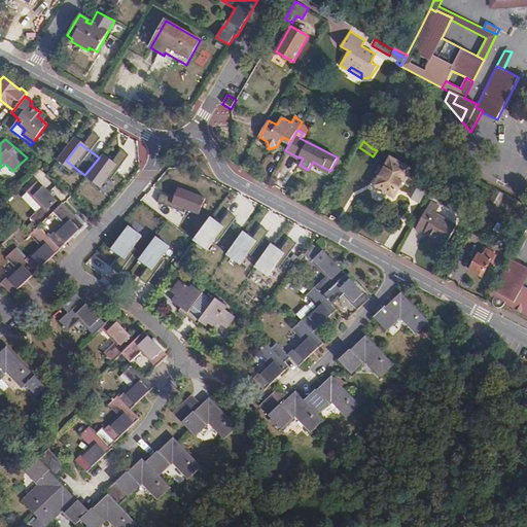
[(393,197),(409,168),(390,157),(374,185),(393,197)]
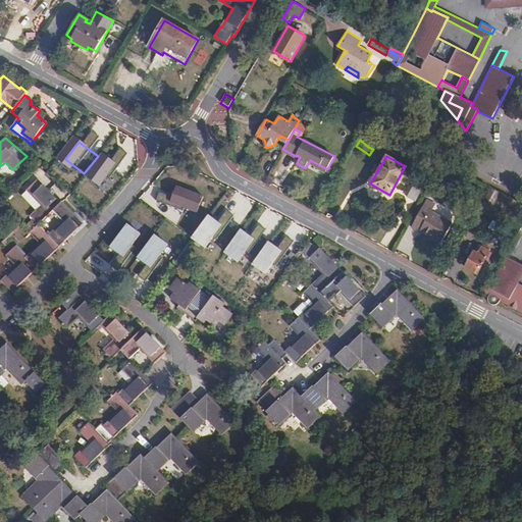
[(326,171),(327,169),(310,160),(309,162),(326,171)]
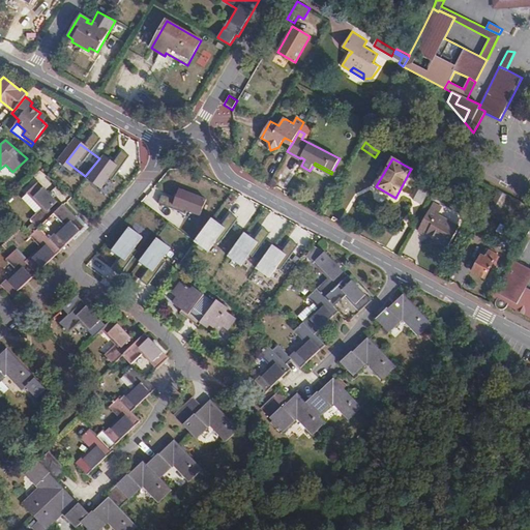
[(62,206),(61,206),(38,182),(28,193),(42,209),(31,219),(39,228),(62,206)]
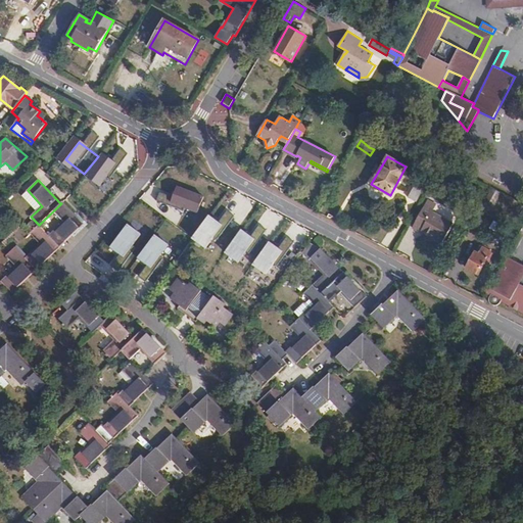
[(416,201),(423,188),(416,184),(408,197),(416,201)]
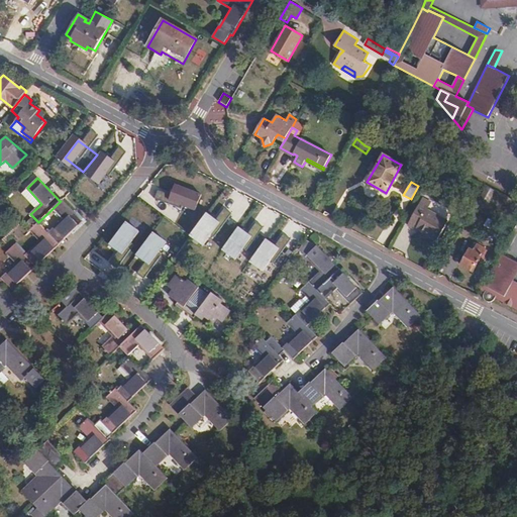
[(192,198),(173,183),(156,204),(175,220),(192,198)]
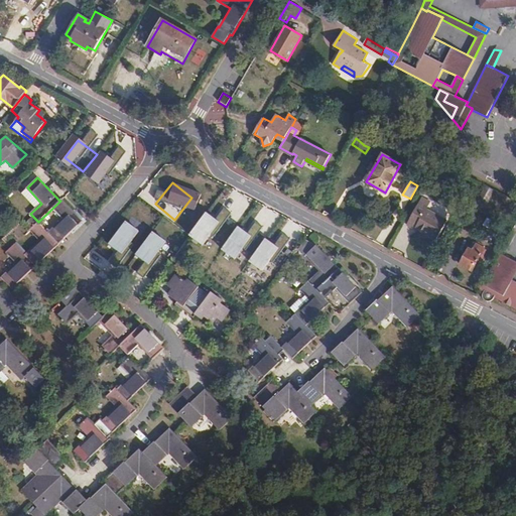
[(487,204),(493,190),(490,188),(483,202),(487,204)]
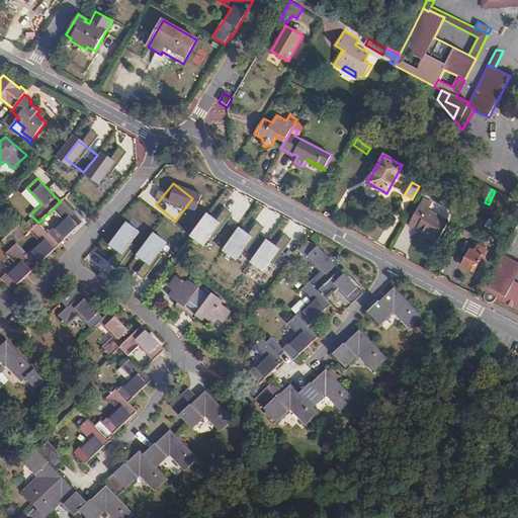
[(432,202),(423,198),(421,202),(430,207),(432,202)]
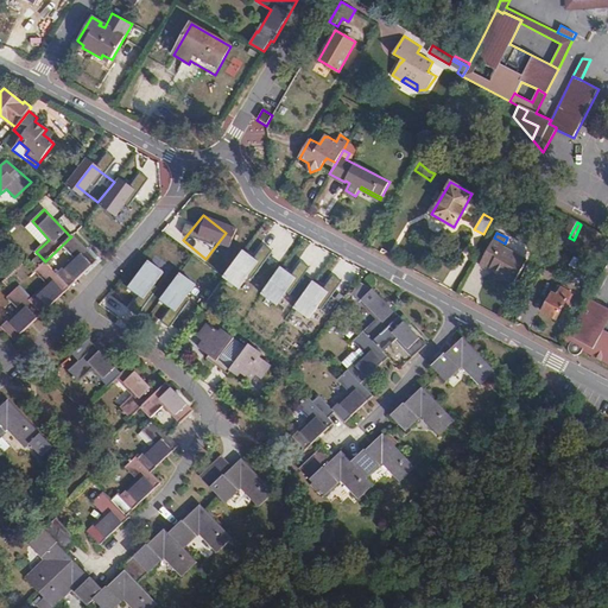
[(88,249),(74,234),(70,236),(71,236),(45,261),(59,277),(88,249)]
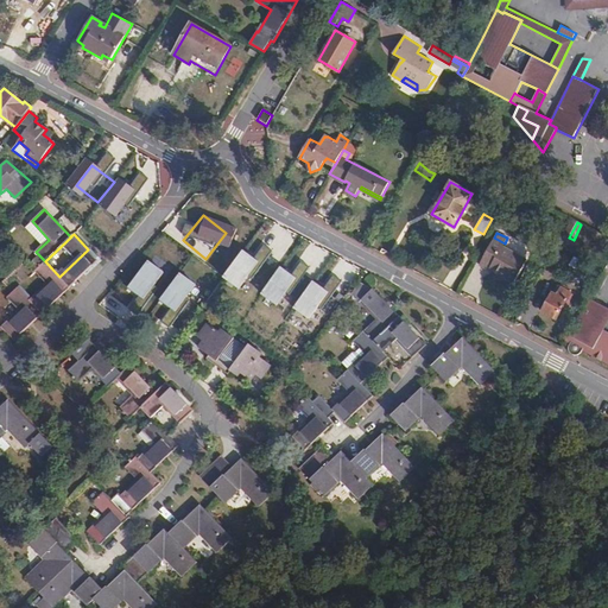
[(494,238),(480,265),(491,271),(492,267),(505,274),(504,278),(514,283),(526,259),(502,247),(505,244),(494,238)]
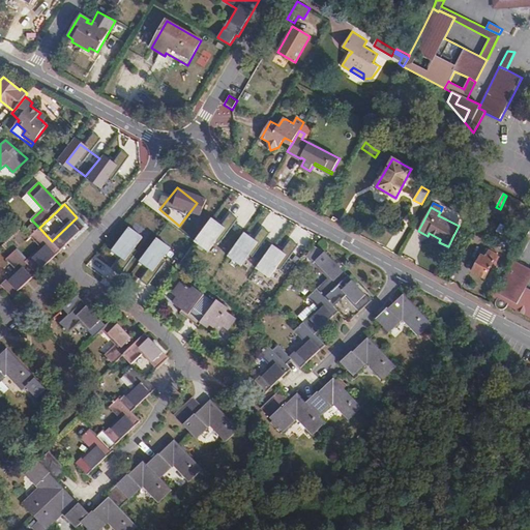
[(268,223),(243,208),(223,233),(218,230),(202,253),(217,265),(223,258),(217,254),(221,251),(222,252),(231,239),(230,238),(234,232),(232,230),(234,226),(258,240),(259,238),(267,243),(252,263),(254,264),(249,269),(260,277),(269,266),(271,267),(287,248),(278,241),(284,235),(267,225),(268,223)]
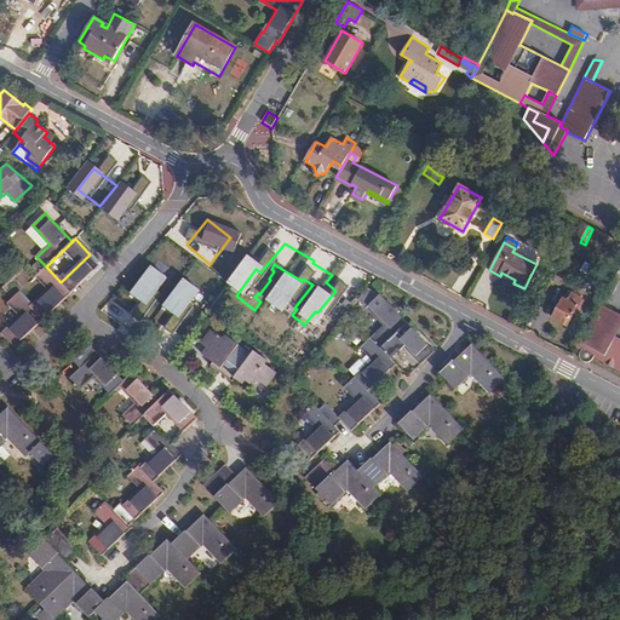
[(101,267),(90,254),(61,282),(72,293),(101,267)]
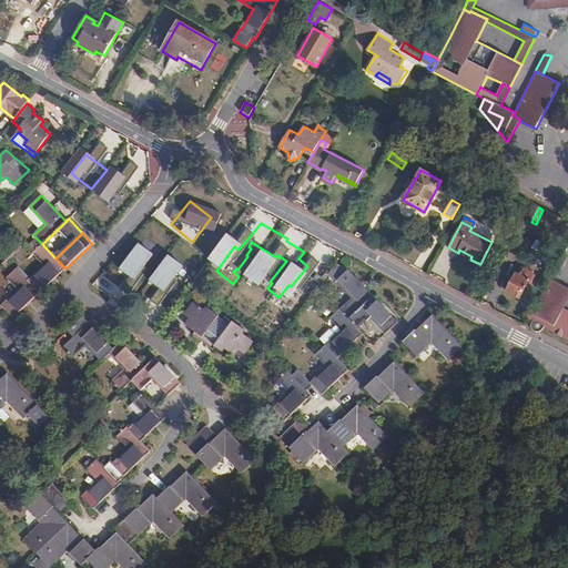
[(543,264),(551,250),(536,242),(528,256),(543,264)]
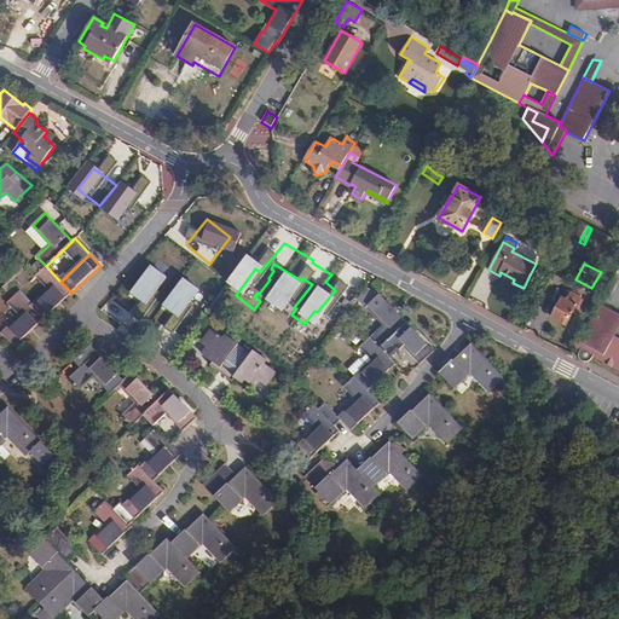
[(61,282),(46,266),(39,273),(36,275),(48,289),(32,306),(44,319),(71,293),(61,282)]
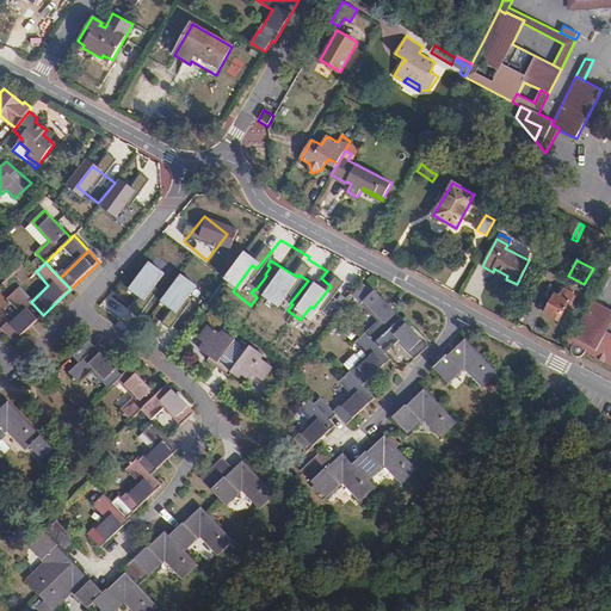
[(493,272),(506,279),(507,276),(494,269),(493,272)]
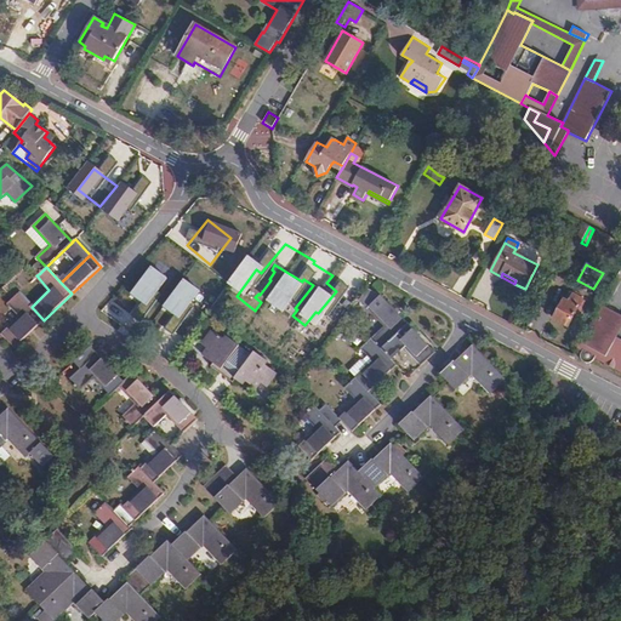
[(381,295),(368,288),(358,300),(368,290),(380,296),(366,309),(385,328),(372,340),(381,349),(408,324),(392,307),(381,295)]
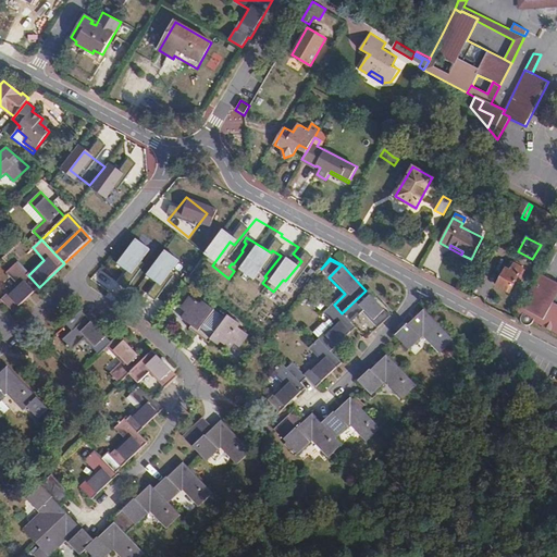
[(330,260),(321,269),(329,277),(341,265),(330,260)]
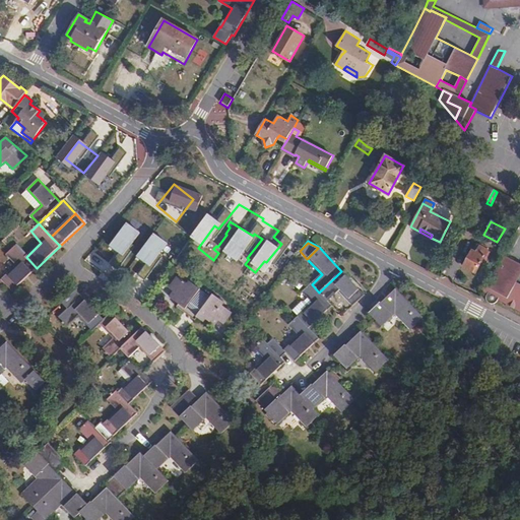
[(489,250),(486,249),(479,245),(476,251),(472,249),(463,266),(475,273),(489,250)]
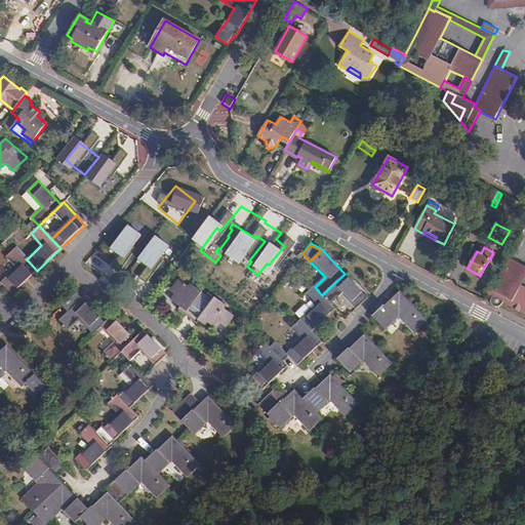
[(37,271),(27,259),(15,248),(11,252),(7,255),(18,268),(2,283),(7,289),(12,294),(37,271)]
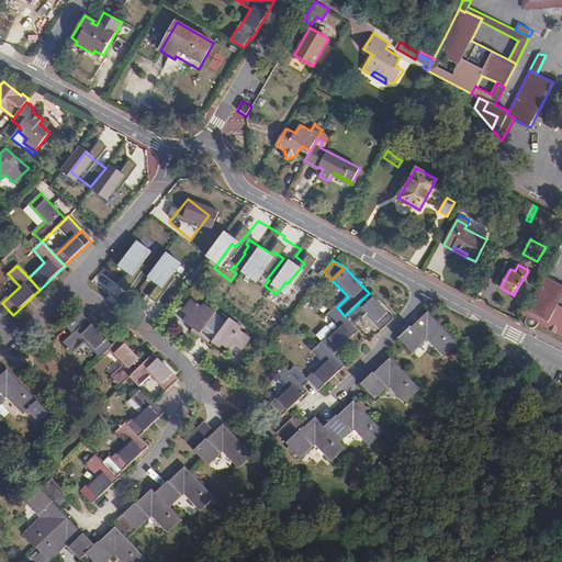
[(561,283),(546,274),(523,315),(526,317),(527,317),(526,318),(526,322),(528,325),(530,326),(532,327),(535,326),(536,326),(538,324),(561,335),(561,283)]
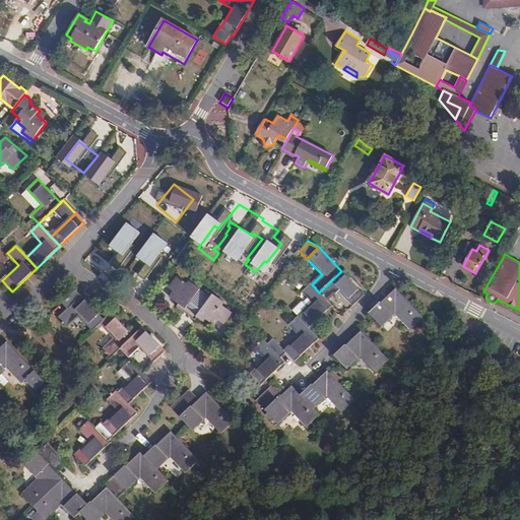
[(354,284),(341,271),(319,293),(332,306),(354,284)]
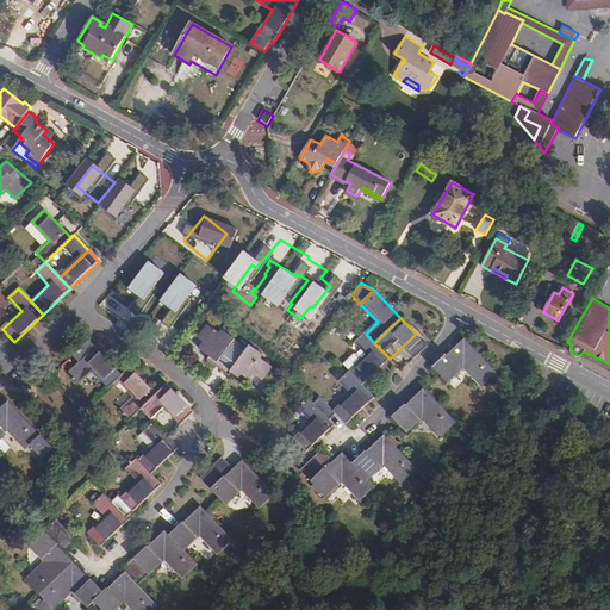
[(206,360),(222,372),(241,344),(222,330),(219,332),(209,325),(198,338),(204,343),(199,349),(206,354),(209,352),(211,354),(209,356),(206,360)]
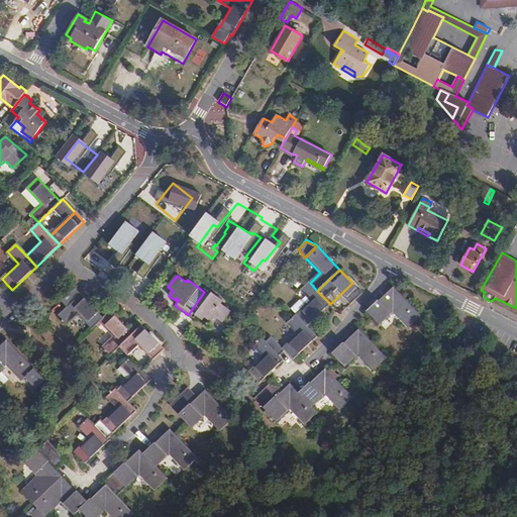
[(299,290),(306,297),(311,302),(307,305),(296,315),(307,326),(330,304),(317,291),(310,283),(309,282),(308,282),(305,286),(299,290)]
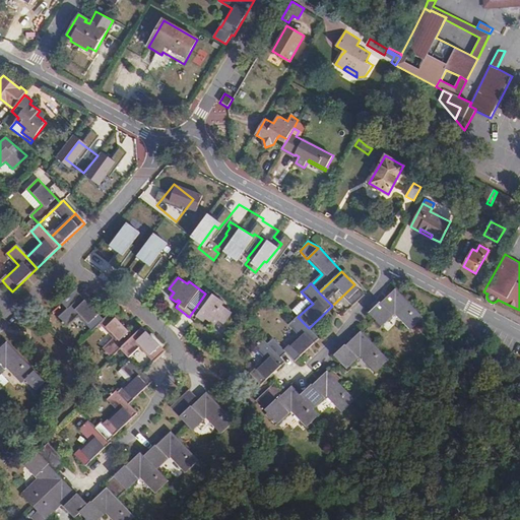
[(354,284),(332,306),(342,317),(365,295),(354,284)]
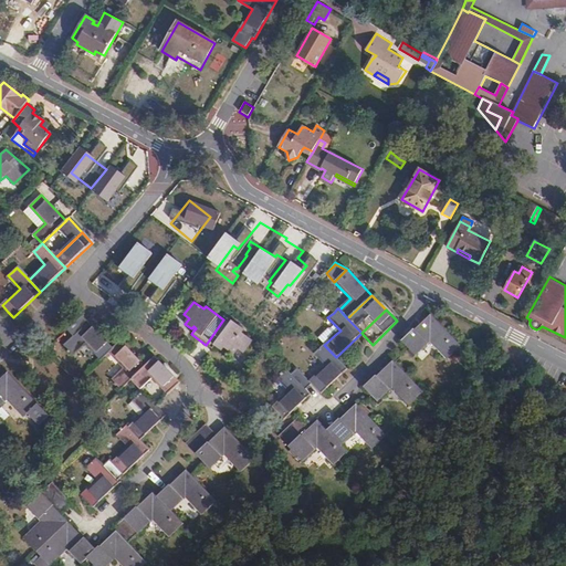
[(461,346),(442,326),(431,314),(415,329),(413,328),(401,341),(409,348),(416,356),(428,345),(427,343),(430,339),(441,352),(440,353),(446,360),(461,346)]
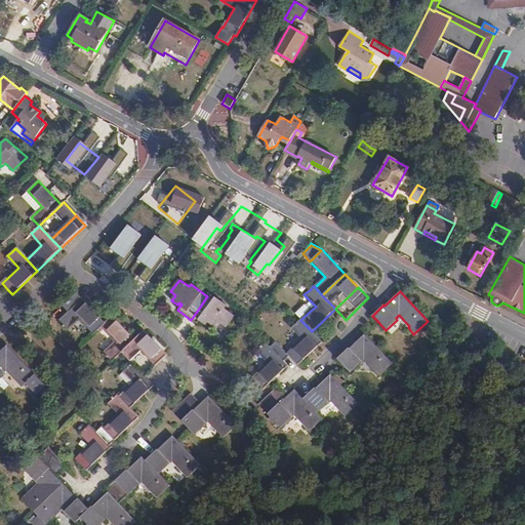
[(97,330),(102,326),(105,323),(76,292),(63,306),(68,312),(58,320),(67,329),(78,318),(93,334),(97,330)]
